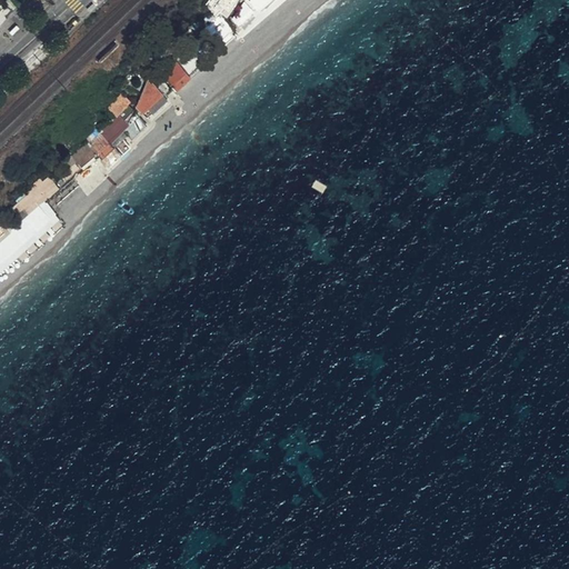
[(218,0),(212,8),(217,12),(220,8),(229,16),(239,0),(218,0)]
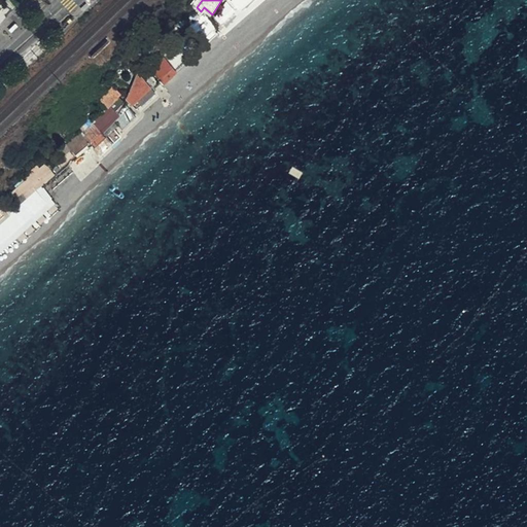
[(231,0),(231,1),(239,11),(251,0),(231,0)]
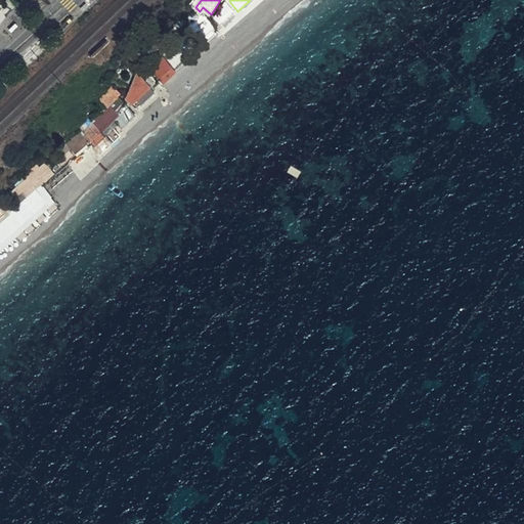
[(243,17),(262,0),(250,0),(237,11),(243,17)]
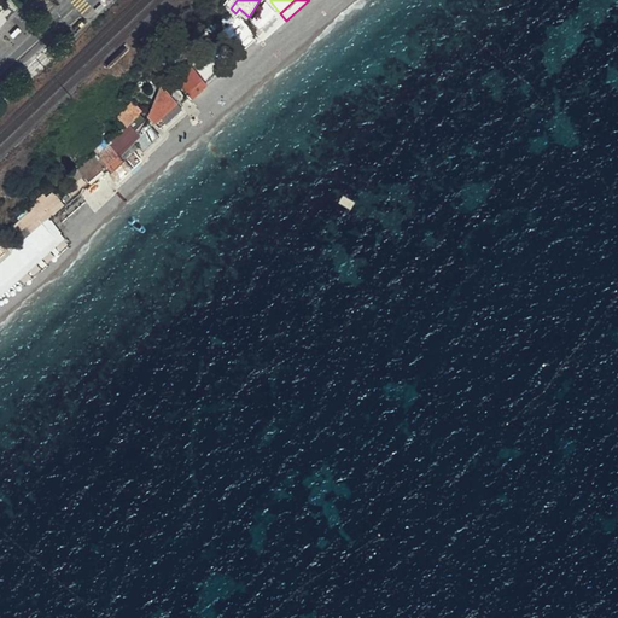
[(256,24),(272,9),(266,1),(252,21),(256,24)]
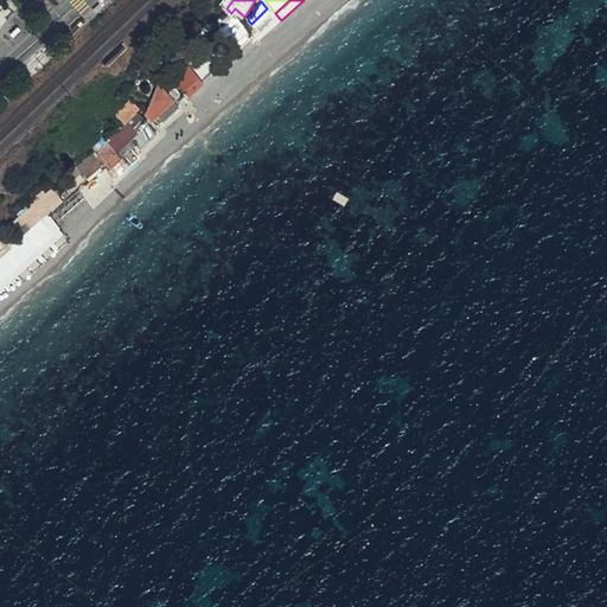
[(251,24),(255,27),(270,11),(267,8),(251,24)]
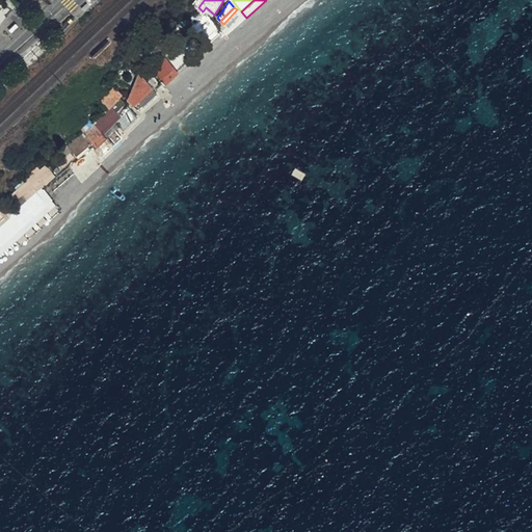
[(219,28),(211,20),(192,36),(202,46),(216,31),(219,28)]
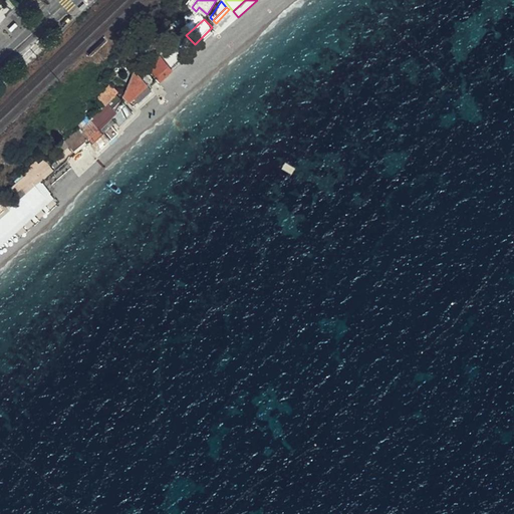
[(161,57),(148,69),(150,71),(153,75),(160,82),(174,69),(161,57)]
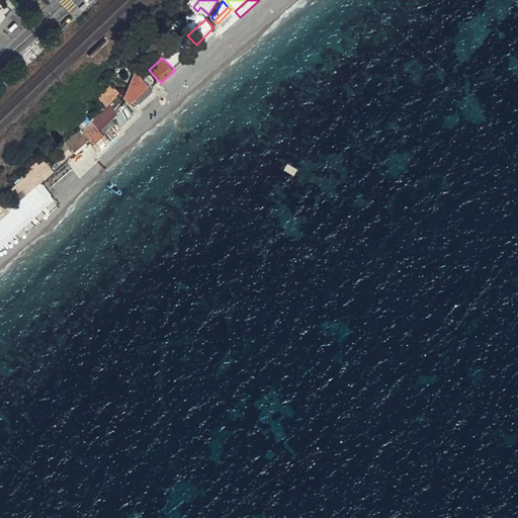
[(148,85),(134,71),(124,96),(130,101),(147,86),(148,85)]
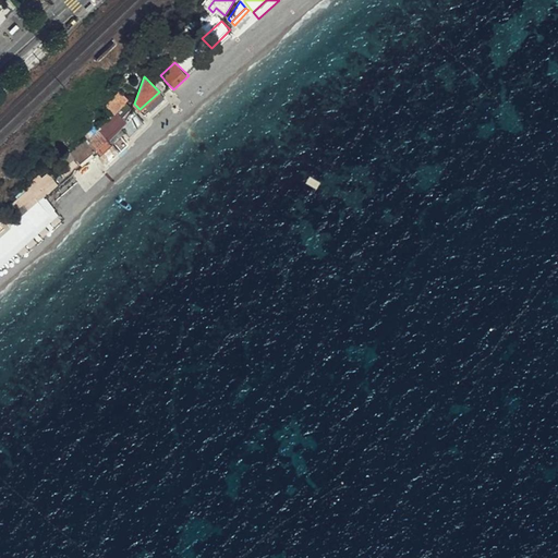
[(117,112),(128,98),(118,91),(107,105),(117,112)]
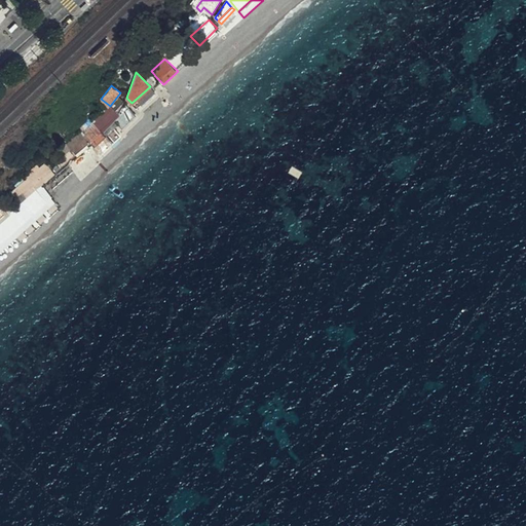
[(149,87),(132,103),(133,104),(134,103),(137,106),(153,91),(149,87)]
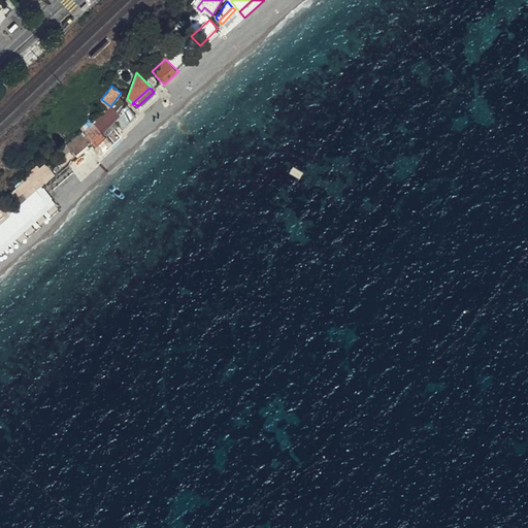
[(99,130),(102,133),(108,128),(108,127),(113,123),(116,122),(121,113),(113,105),(87,129),(89,131),(69,149),(74,155),(93,138),(92,137),(99,130)]
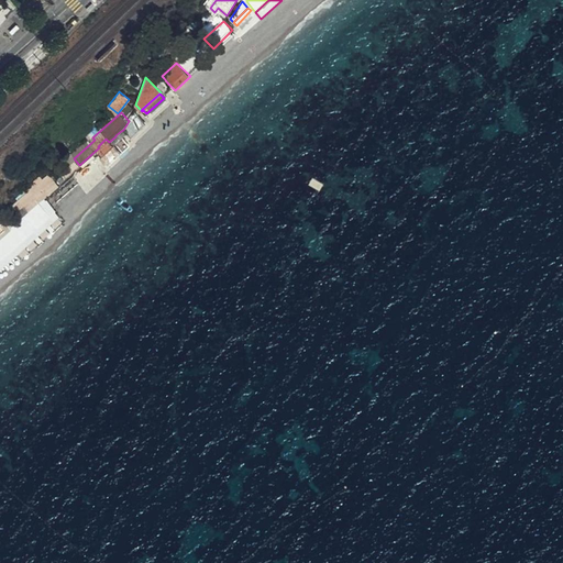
[(131,119),(129,121),(123,130),(132,138),(145,124),(136,114),(131,119)]
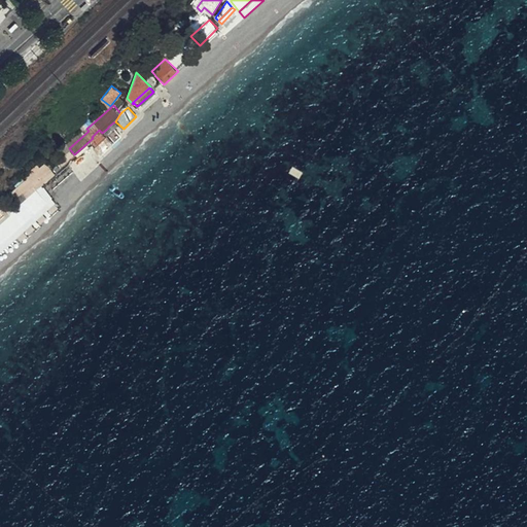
[(102,133),(92,141),(96,145),(112,132),(108,127),(108,128),(102,133)]
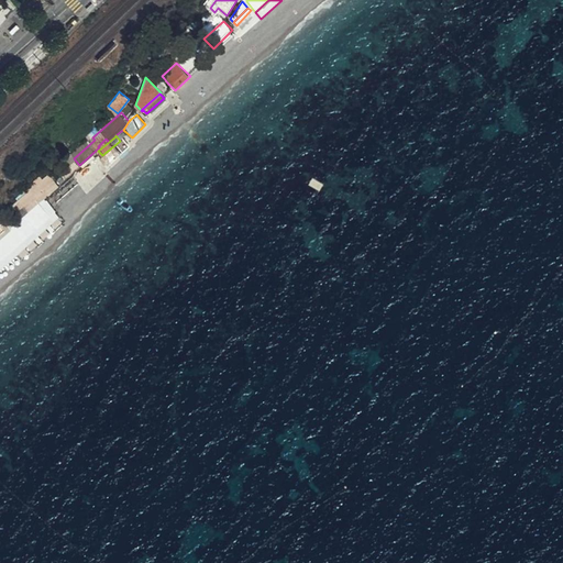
[(120,141),(102,155),(100,157),(108,164),(129,145),(122,138),(120,141)]
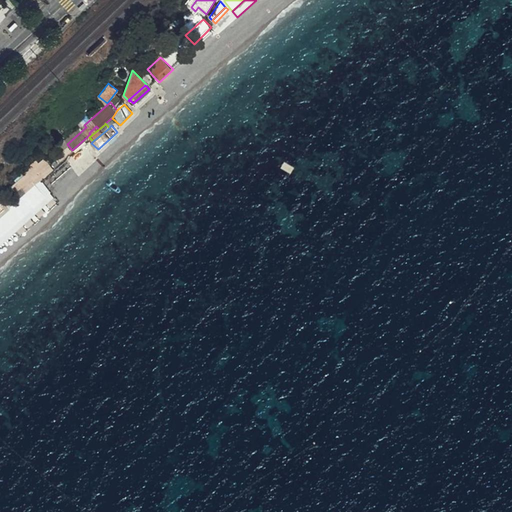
[(0,213),(8,206),(10,209),(26,193),(21,188),(11,198),(10,197),(3,202),(0,204),(0,213)]
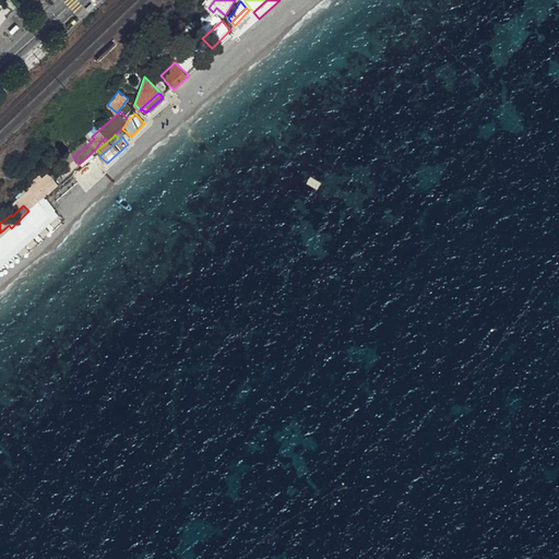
[(0,237),(11,228),(9,225),(0,233),(0,237)]
